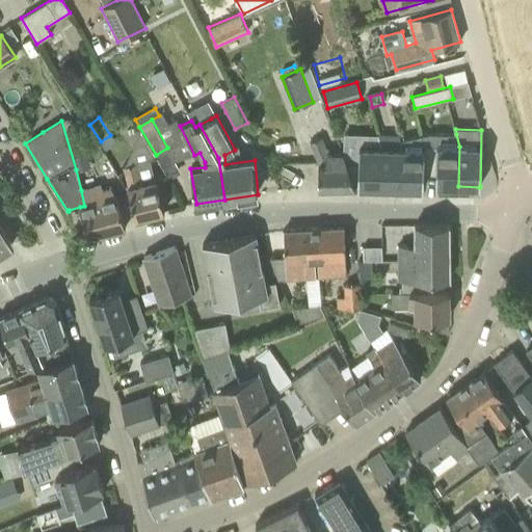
[(354,183),(358,183),(358,188),(360,188),(360,187),(379,188),(381,149),(378,135),(343,133),(343,155),(354,183)]
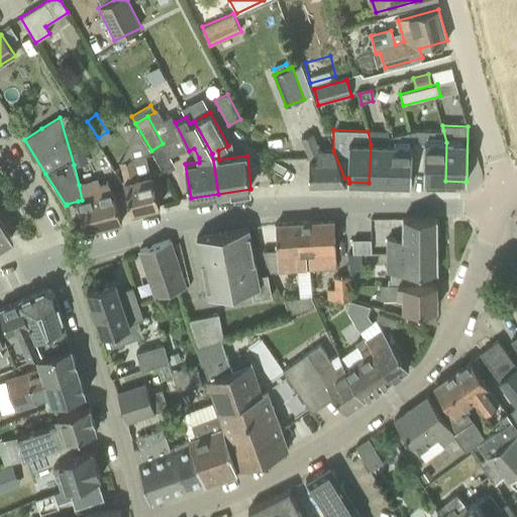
[(412,170),(424,170),(424,181),(425,181),(445,181),(446,142),(443,130),(418,130),(410,132),(412,141),(412,144),(412,170)]
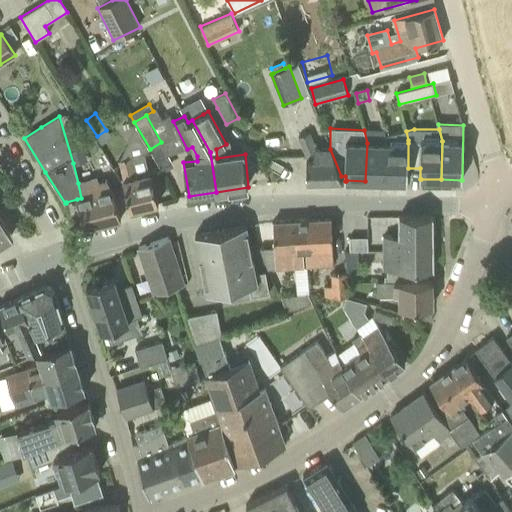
[(408,143),(408,140),(406,131),(385,135),(387,143),(388,143),(386,182),(406,182),(406,183),(407,183),(408,168),(408,143)]
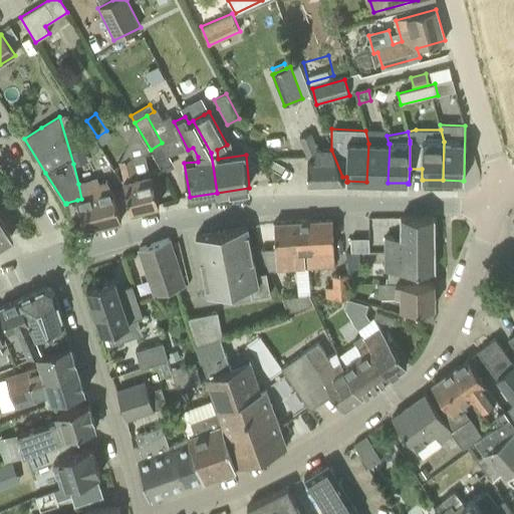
[(310,134),(300,139),(307,157),(308,182),(344,181),(342,177),(331,150),(319,150),(310,134)]
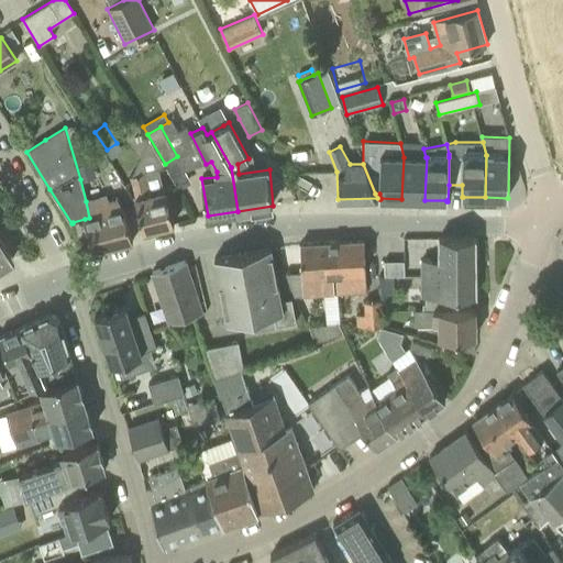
[(404,157),(401,199),(424,200),(427,157),(426,157),(404,157)]
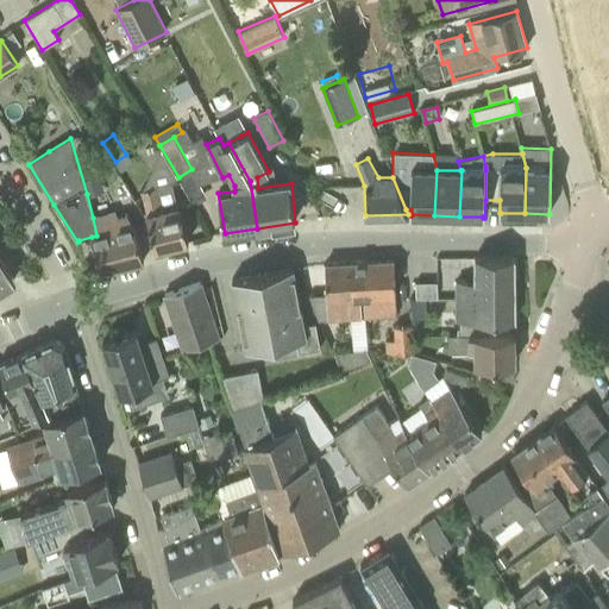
[(88,194),(104,189),(100,176),(85,181),(88,194)]
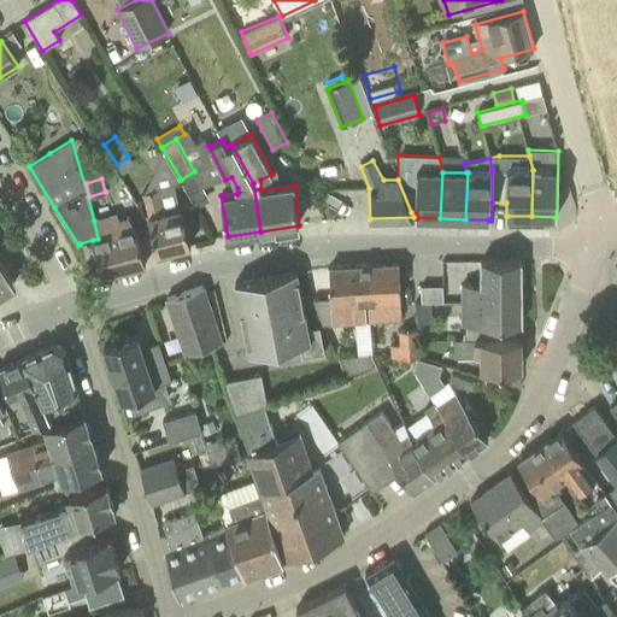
[(158,253),(191,245),(176,184),(142,193),(158,253)]
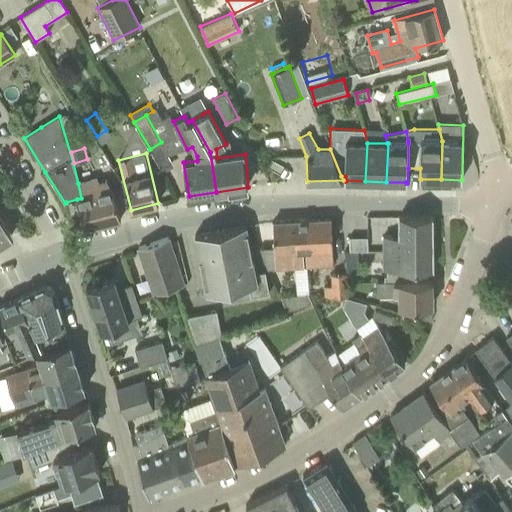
[(85,229),(121,220),(113,190),(107,180),(98,183),(97,178),(78,183),(81,198),(77,199),(85,229)]
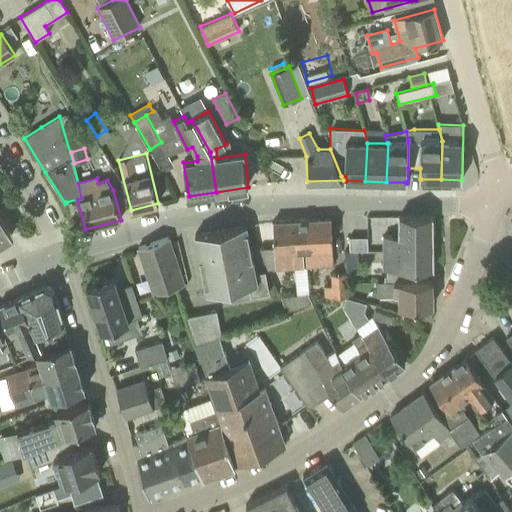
[(386,276),(386,281),(429,281),(429,268),(433,268),(432,216),(399,216),(400,239),(384,239),(384,270),(389,270),(390,276),(386,276)]
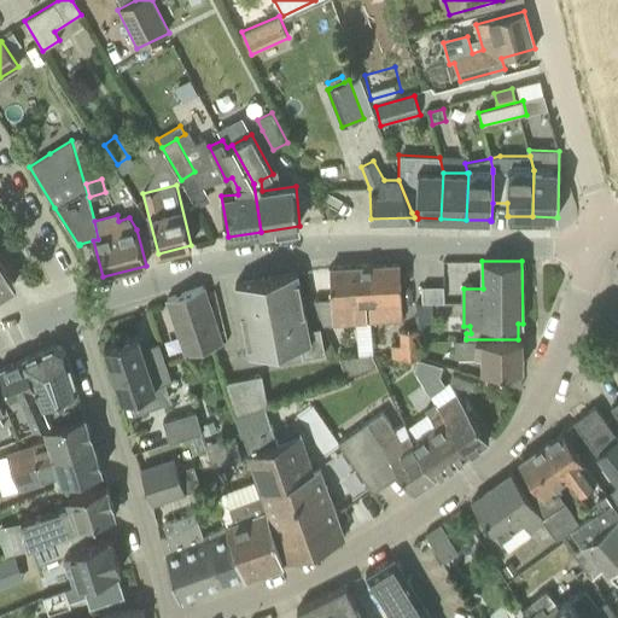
[(0,296),(16,287),(5,269),(0,262),(0,296)]
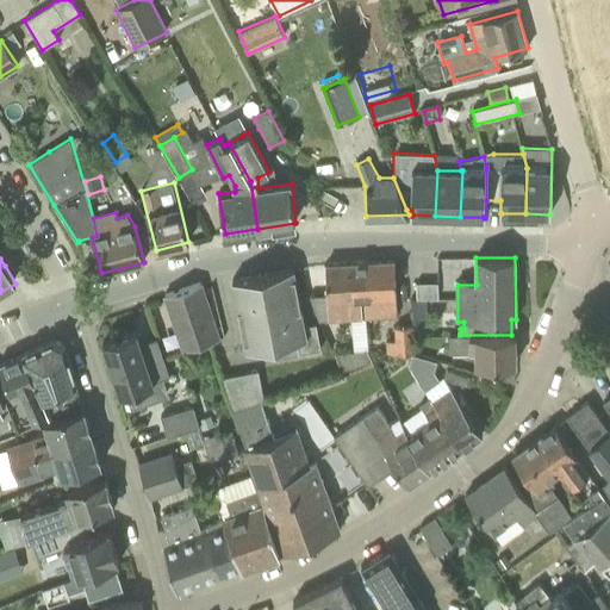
[(366,317),(397,316),(394,261),(369,262),(371,280),(353,281),(354,299),(363,298),(363,303),(365,303),(366,317)]
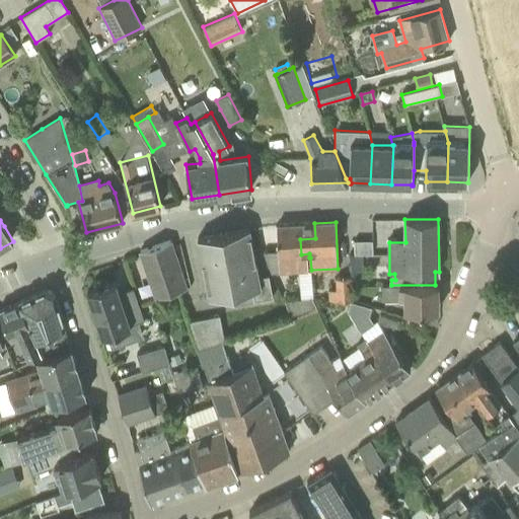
[(314,223),(277,225),(280,272),(309,271),(309,257),(309,253),(301,254),(300,239),(315,238),(314,223)]
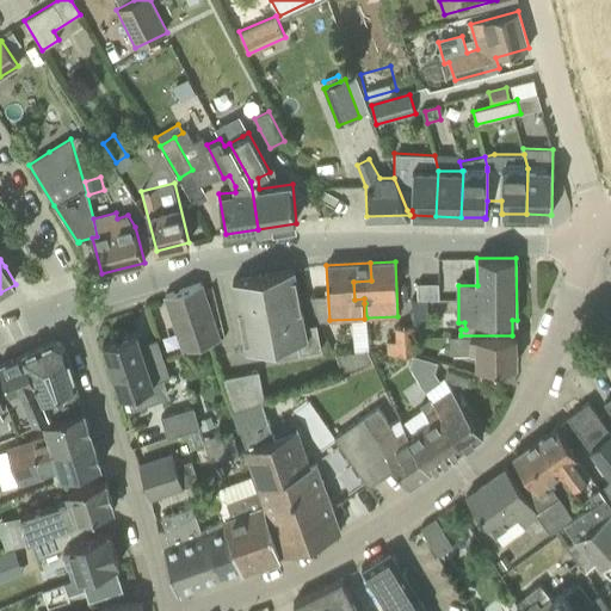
[(294,269),(264,275),(277,345),(297,341),(300,355),(321,350),(316,325),(304,327),(294,269)]
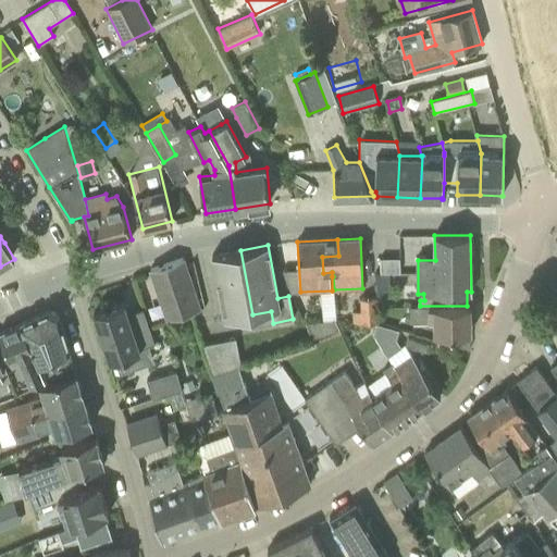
[(252,314),(240,250),(212,256),(224,320),(252,314)]
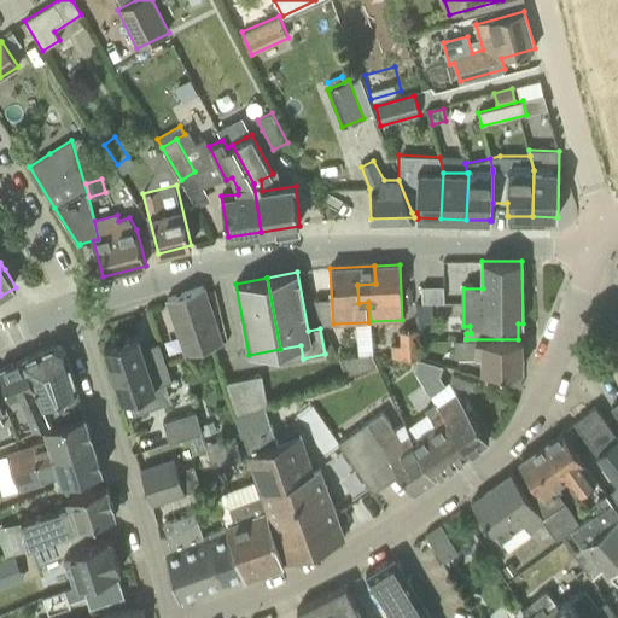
[(222,343),(204,286),(167,298),(185,355),(222,343)]
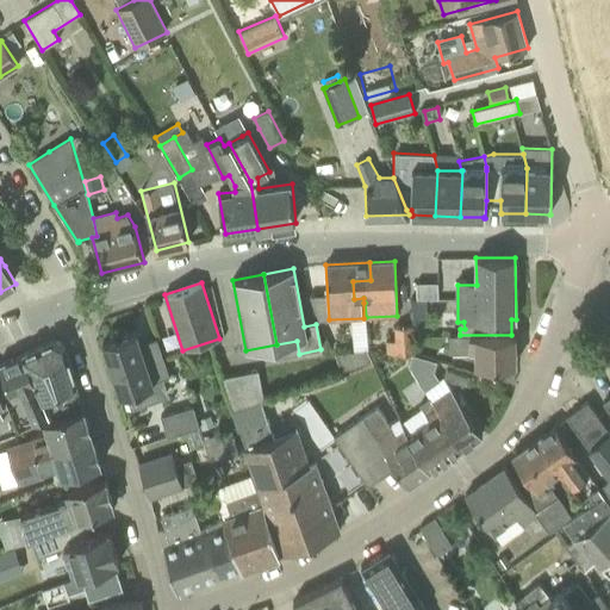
[(416,284),(416,298),(427,298),(439,298),(437,282),(416,284)]
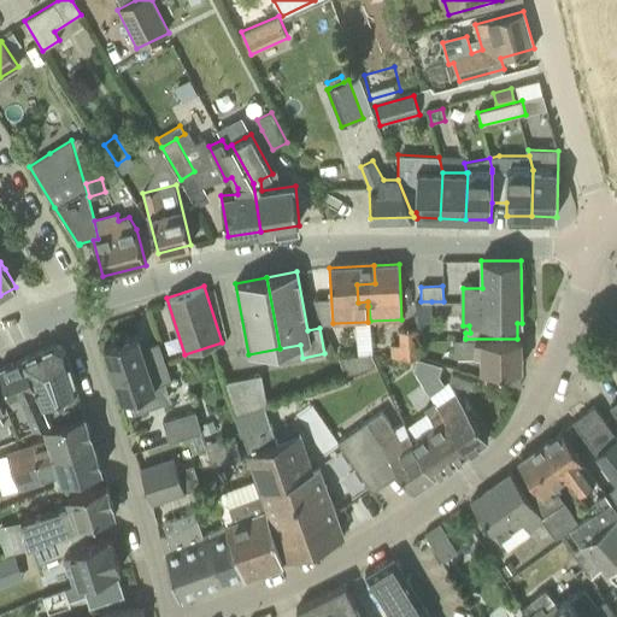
[(401,330),(404,357),(421,356),(419,340),(417,340),(416,329),(401,330)]
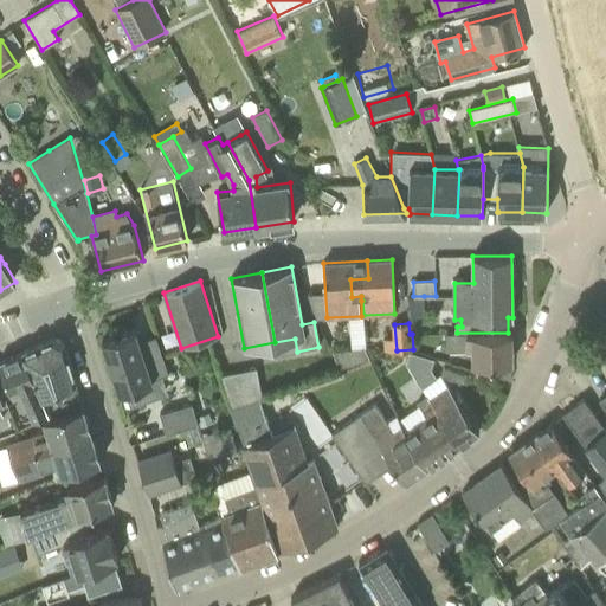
[(102,340),(120,393),(152,381),(152,380),(161,376),(168,374),(156,335),(140,341),(135,328),(102,340)]
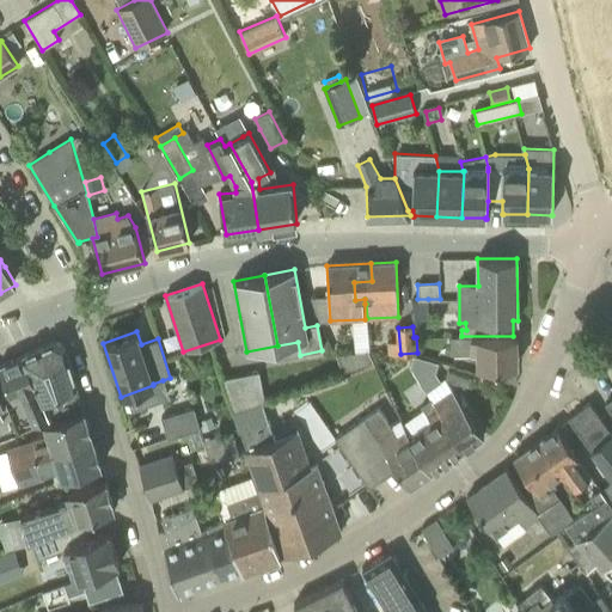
[(451,336),(452,355),(472,355),(472,352),(477,352),(478,374),(494,378),(516,384),(516,379),(516,366),(518,366),(516,336),(513,336),(461,336),(451,336)]
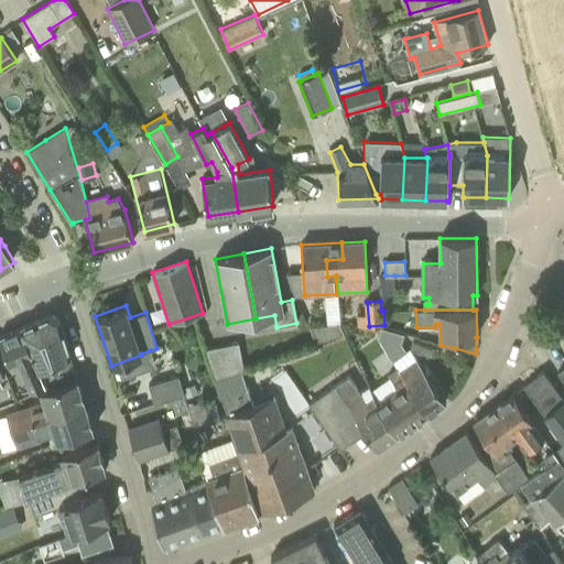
[(71,356),(58,317),(51,314),(21,327),(40,369),(71,356)]
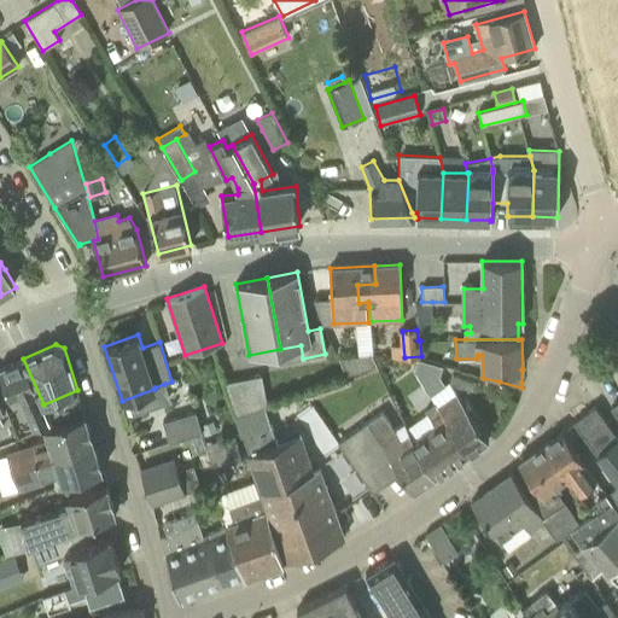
[(23,359),(0,368),(0,373),(13,404),(23,400),(35,426),(50,419),(44,404),(23,359)]
